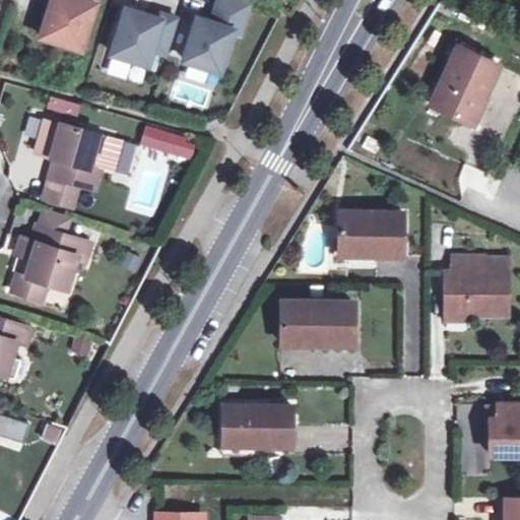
[(48,0),(38,36),(77,49),(92,0),(48,0)]
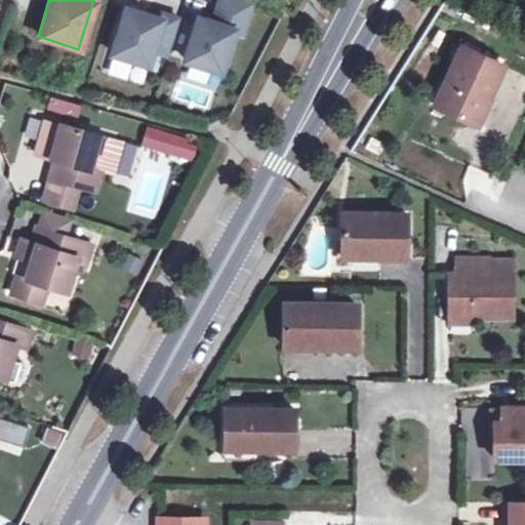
[(196,18),(183,61),(218,73),(232,31),(239,34),(248,5),(231,0),(217,0),(211,24),(196,18)]
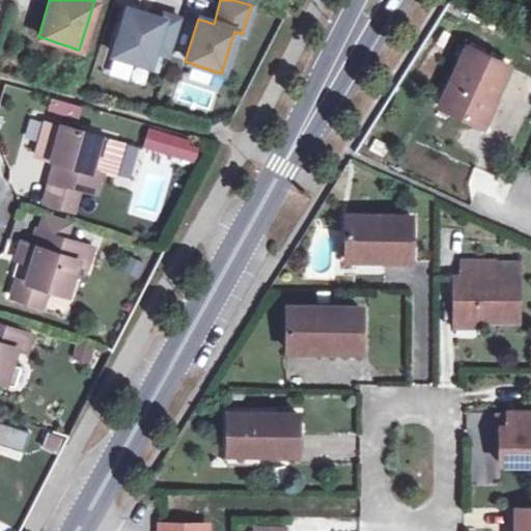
[(168,54),(179,19),(163,14),(162,19),(149,15),(127,7),(112,53),(148,64),(152,50),(168,54)]
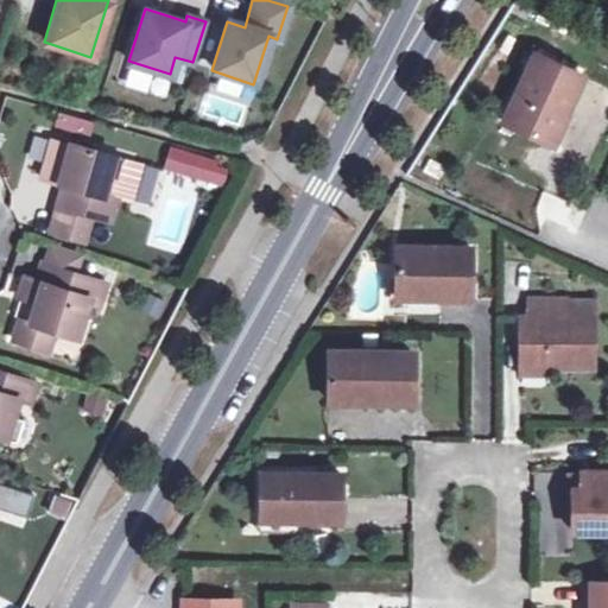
[(172,12),(171,17),(185,21),(187,16),(172,12)]
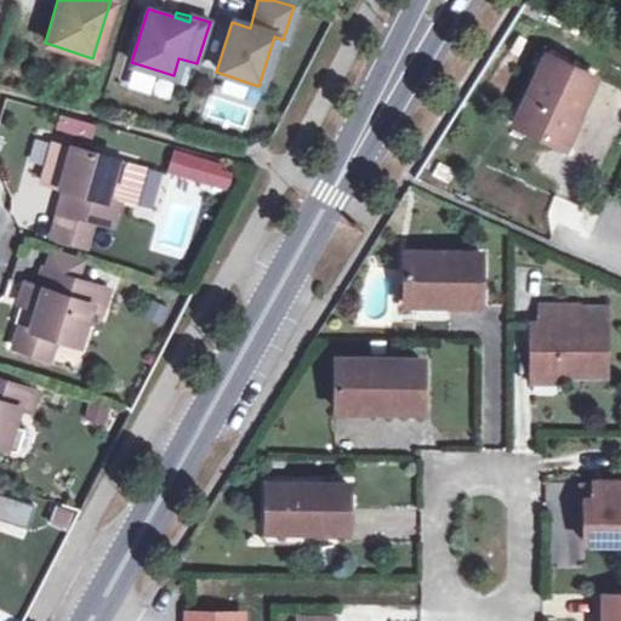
[(514,124),(550,141),(563,112),(575,117),(592,77),(543,56),(514,124)]
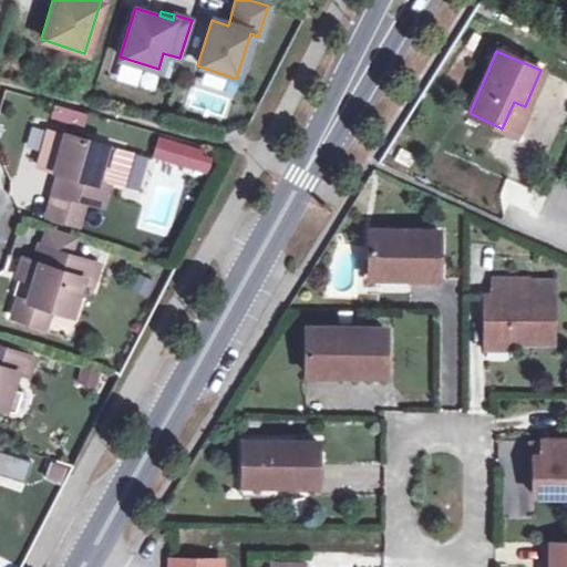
[(141,63),(120,57),(113,78),(134,84),(141,63)]
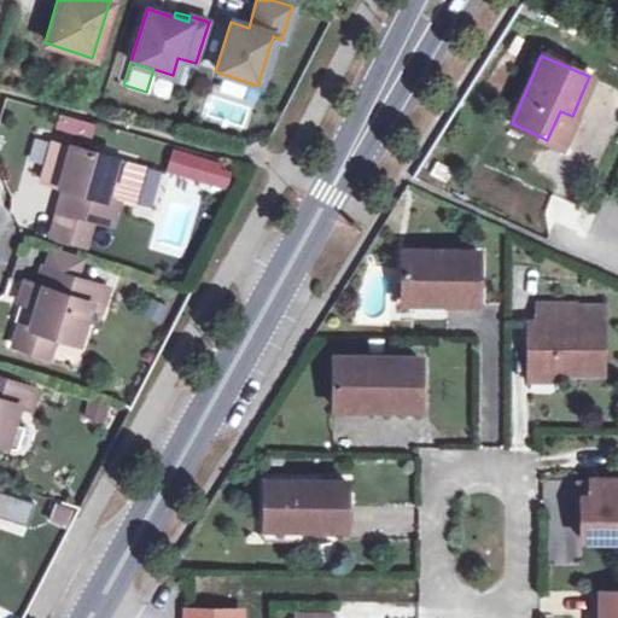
[(576,118),(572,116),(560,111),(547,140),(564,147),(576,118)]
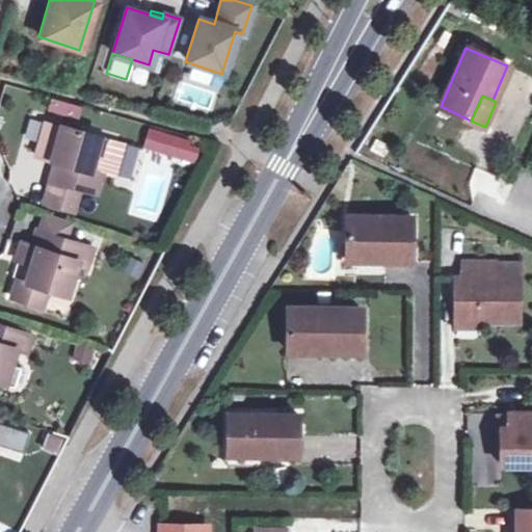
[(46,121),(41,138),(54,142),(59,125),(46,121)]
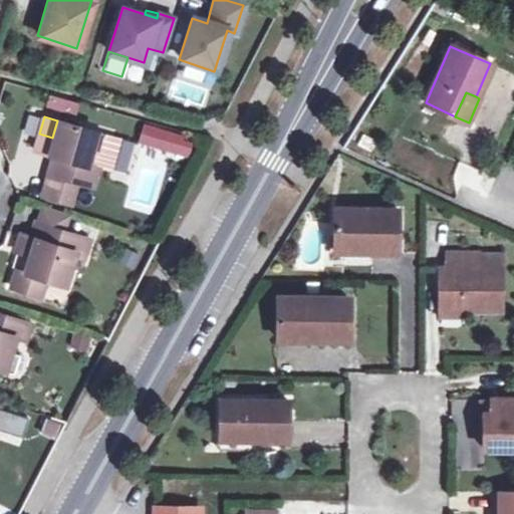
[(95,133),(57,120),(52,138),(39,134),(34,150),(57,157),(51,176),(75,183),(91,187),(97,168),(109,172),(119,139),(95,133)]
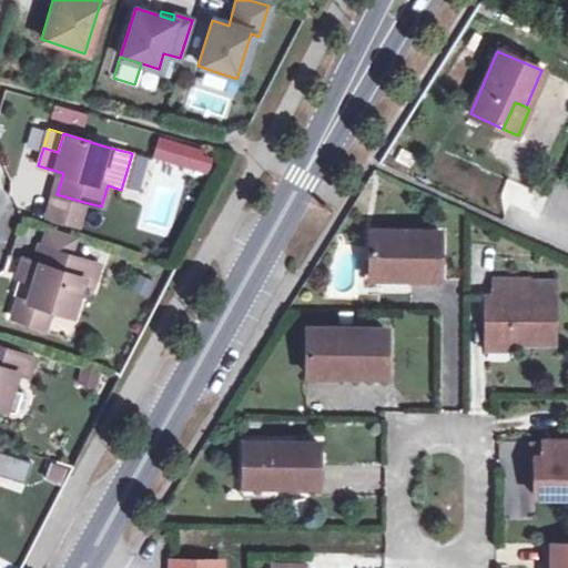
[(159,135),(152,158),(208,174),(214,152),(159,135)]
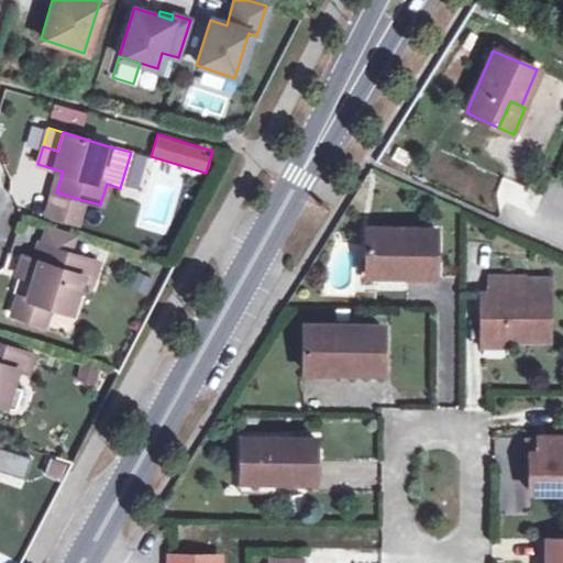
[(83,200),(56,192),(55,197),(81,205),(83,200)]
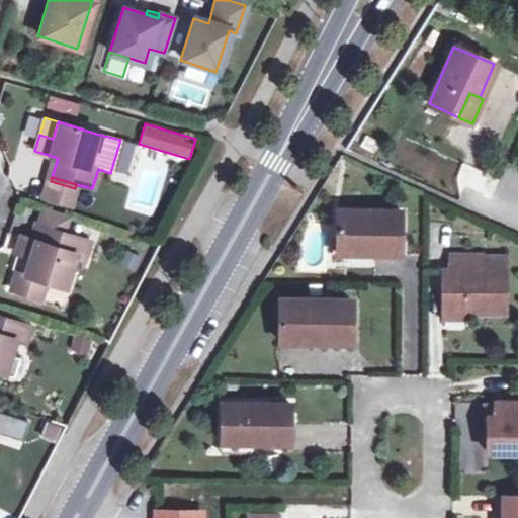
[(75,188),(51,181),(46,198),(70,205),(75,188)]
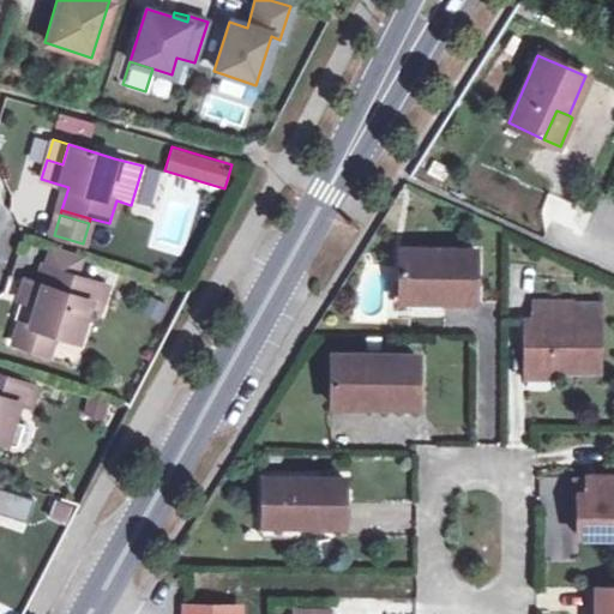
[(50,247),(43,268),(58,271),(73,277),(80,257),(50,247)]
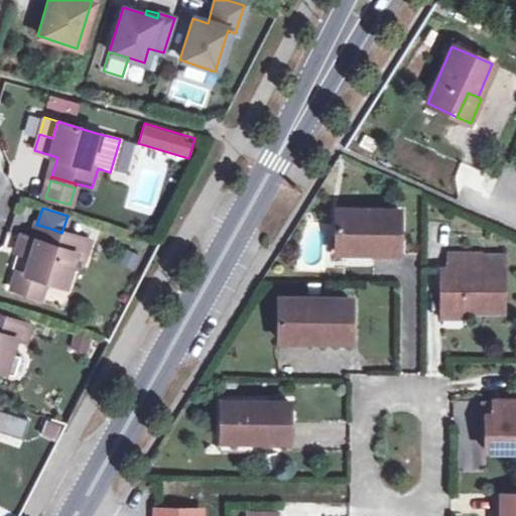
[(364,254),(397,254),(396,211),(335,210),(335,251),(363,251),(364,254)]
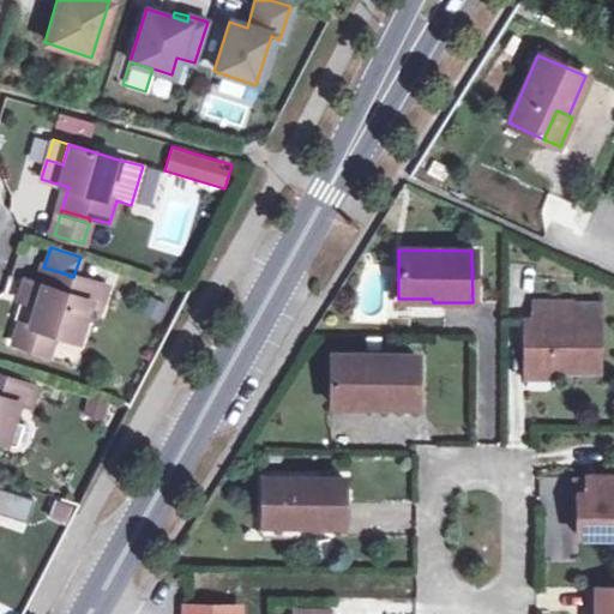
[(52,289),(58,271),(43,268),(41,266),(34,283),(52,289)]
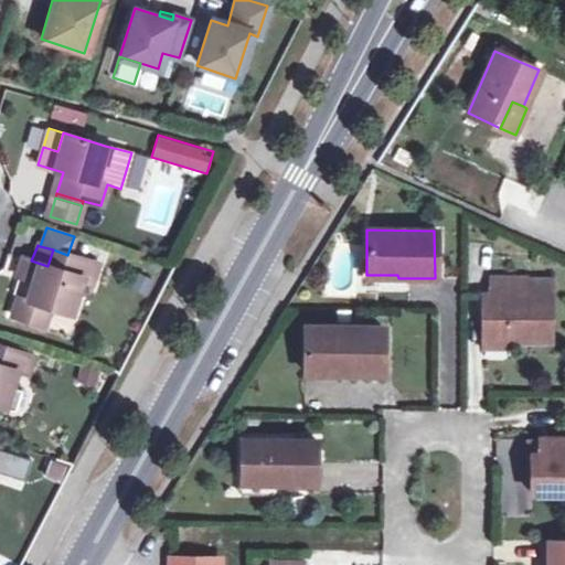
[(48,266),(31,260),(21,258),(14,276),(31,281),(25,299),(17,296),(10,315),(43,326),(49,308),(70,315),(76,295),(82,278),(91,280),(96,264),(67,255),(53,249),(48,266)]
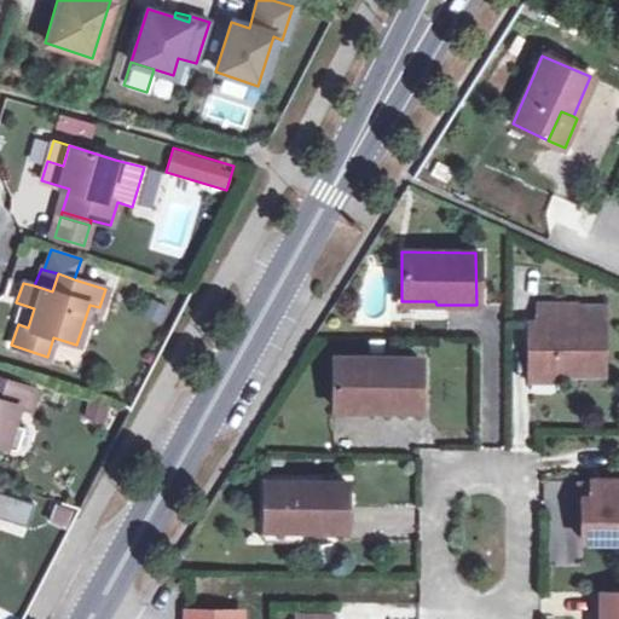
[(90,305),(84,323),(100,329),(106,310),(99,307),(90,305)]
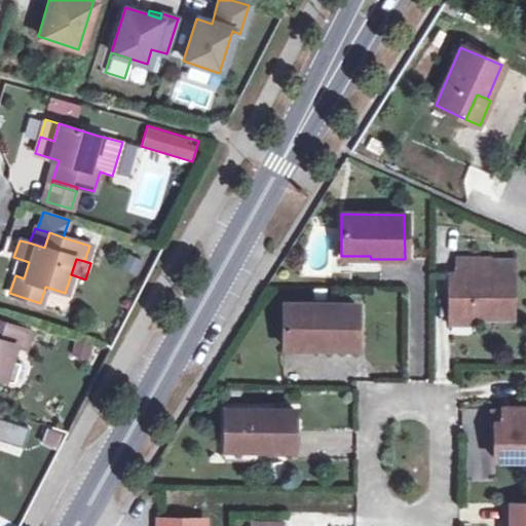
[(448,274),(448,318),(470,318),(509,318),(509,274),(510,260),(489,260),(456,259),(455,274),(448,274)]
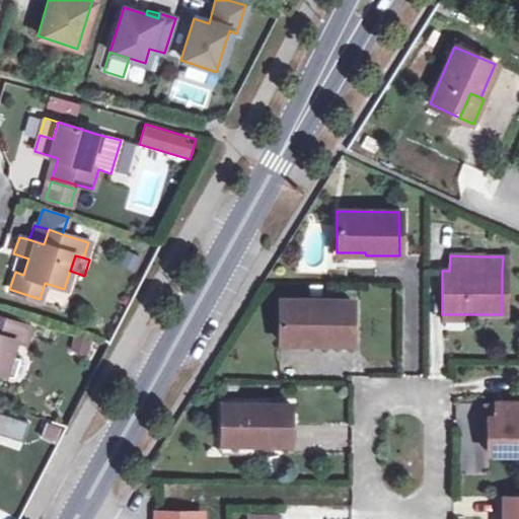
[(46,302),(68,306),(70,293),(48,290),(46,302)]
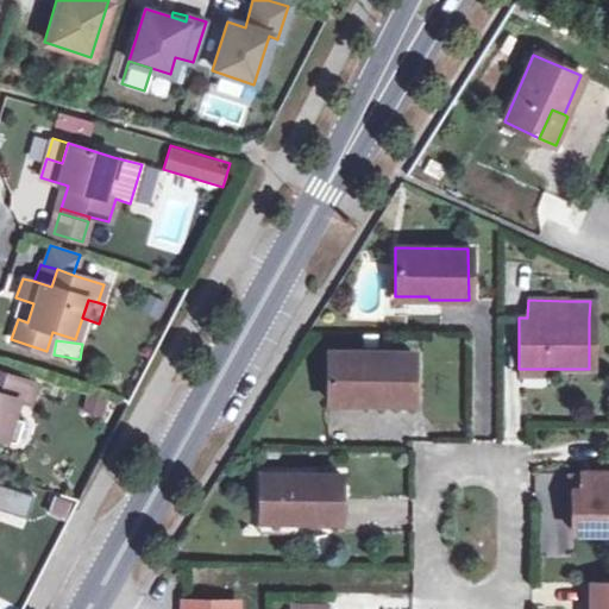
[(328,403),(365,403),(365,396),(412,396),(410,352),(327,353),(328,403)]
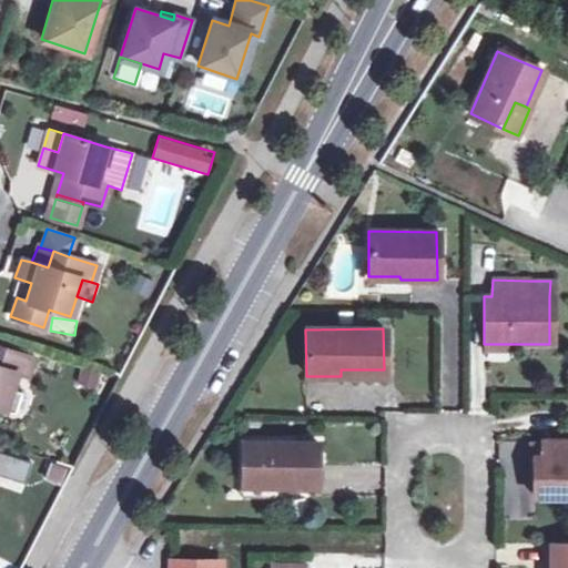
[(32,357),(0,346),(0,407),(3,408),(16,413),(22,411),(26,397),(22,391),(10,387),(14,373),(26,377),(32,357)]
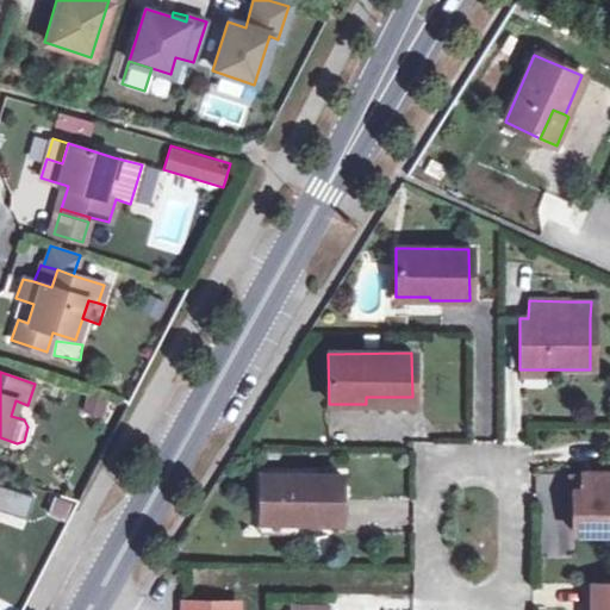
[(110,419),(111,398),(85,396),(83,417),(110,419)]
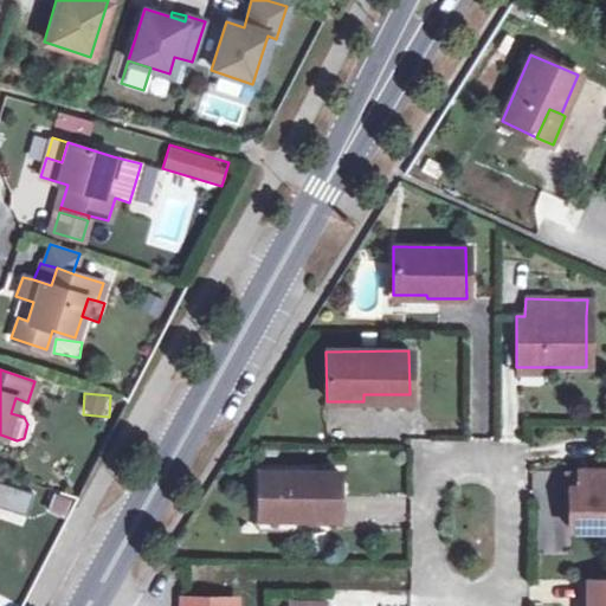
[(410,410),(410,394),(363,394),(363,401),(363,410),(410,410)]
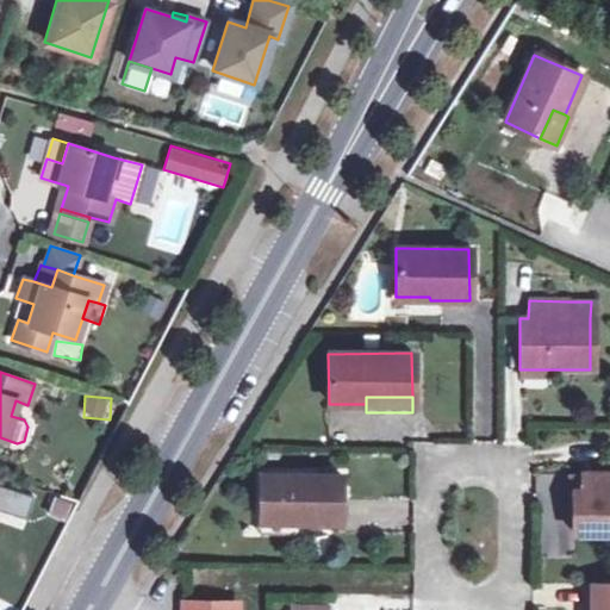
[(260,474),(260,521),(298,522),(338,522),(337,474),(260,474)]
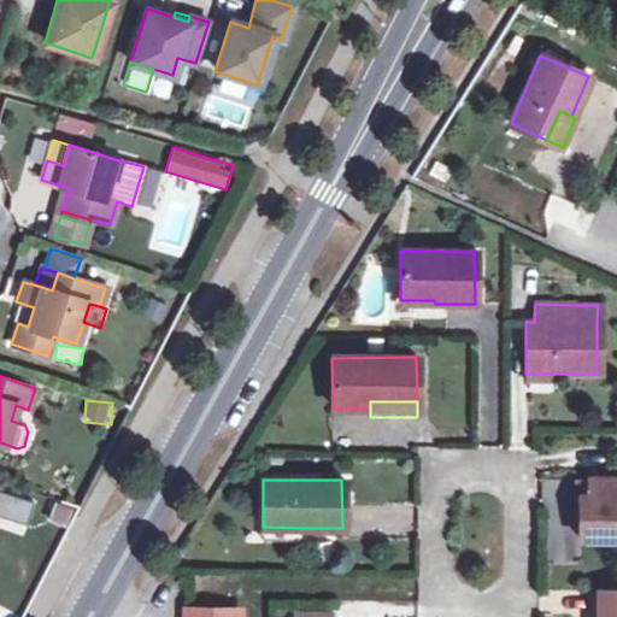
[(616,480),(588,480),(588,497),(579,497),(580,539),(616,539),(616,480)]
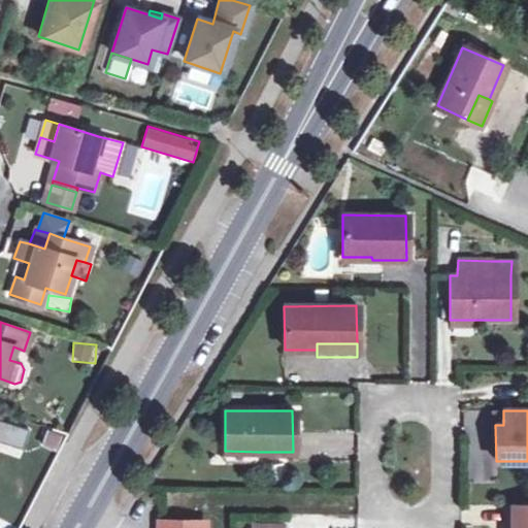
[(258,452),(225,451),(225,461),(258,461),(258,452)]
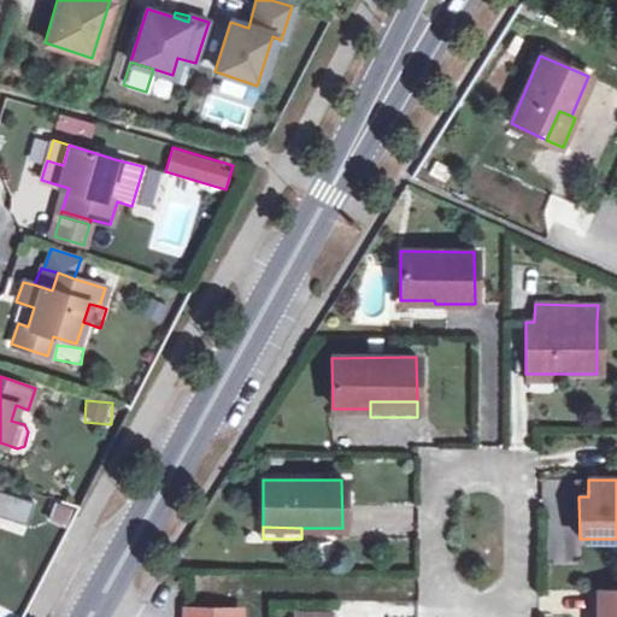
[(616,616),(616,591),(598,592),(598,616),(616,616)]
